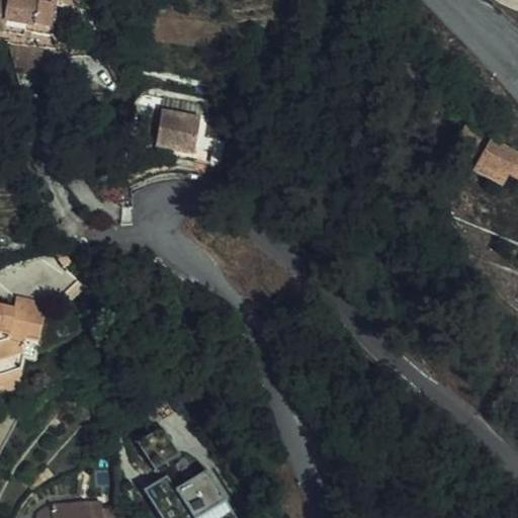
[(57,1),(49,0),(0,0),(0,26),(19,30),(21,25),(51,32),(57,1)]
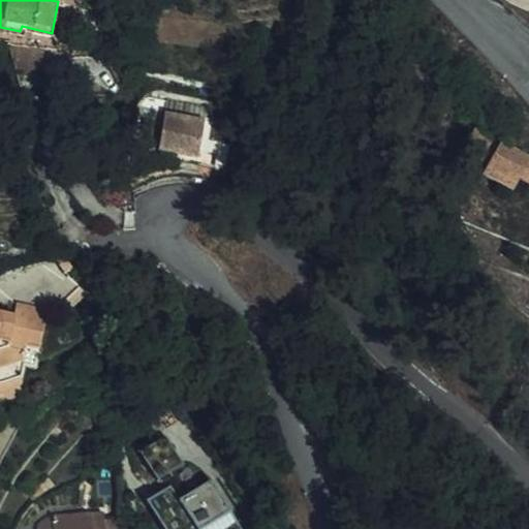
[(156,131),(154,145),(153,152),(192,157),(196,118),(150,112),(148,130),(156,131)]
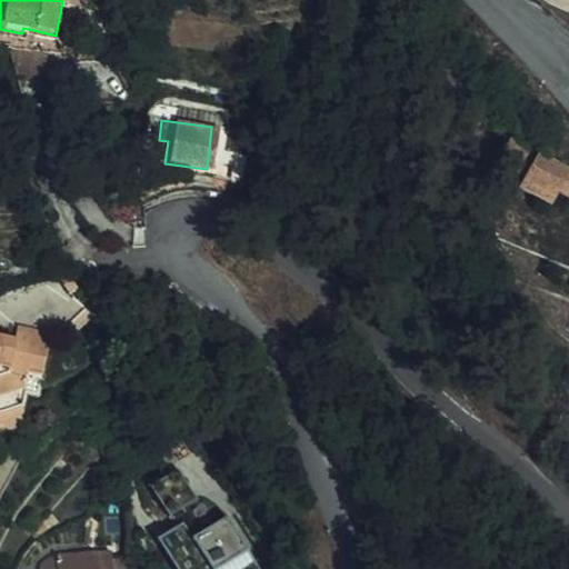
[(157,155),(166,156),(168,141),(159,140),(157,155)]
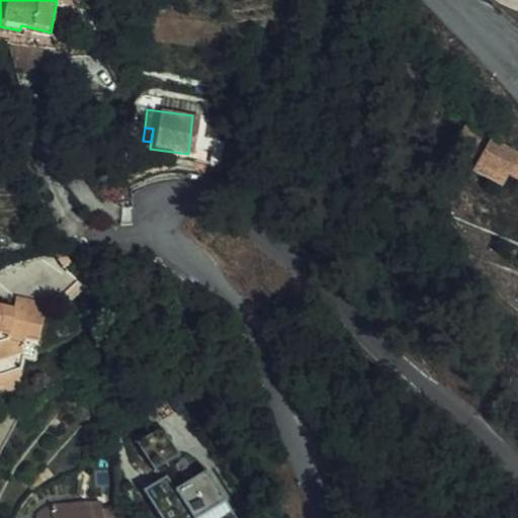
[(517,184),(517,155),(473,131),(464,145),(455,161),(513,194),(517,184)]
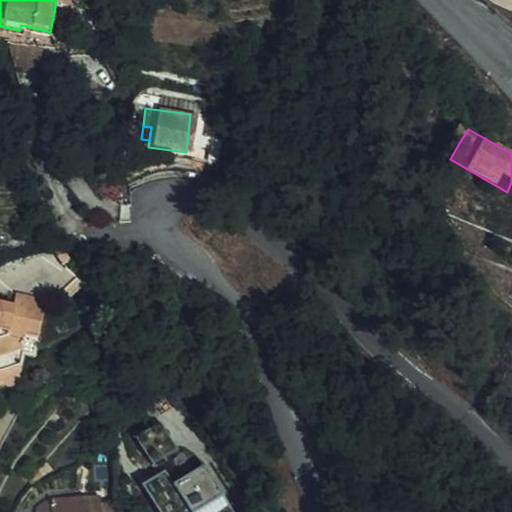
[(21,282),(32,272),(26,265),(14,275),(21,282)]
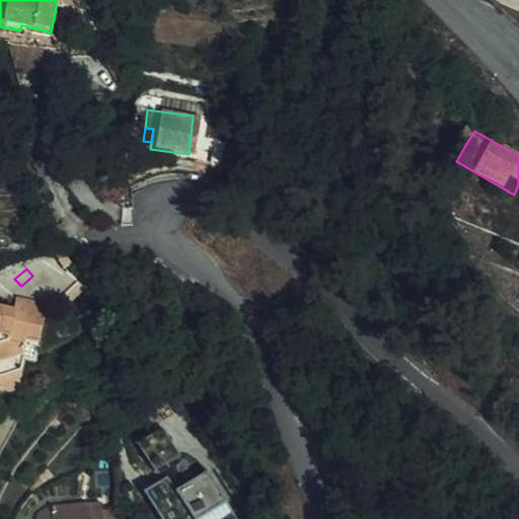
[(0,313),(5,308),(26,297),(0,287),(0,313)]
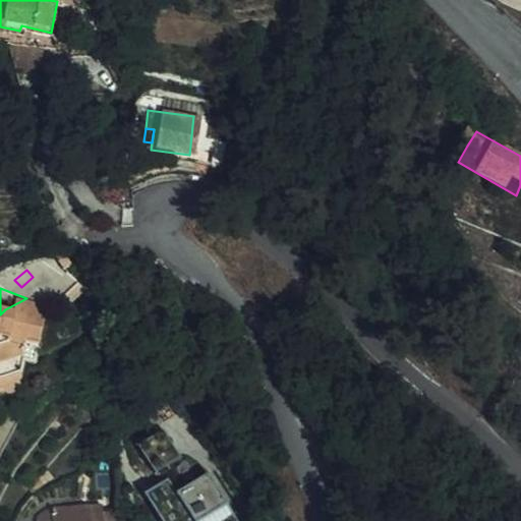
[(0,314),(0,343),(4,344),(22,348),(24,342),(39,345),(48,306),(26,298),(5,309),(0,314)]
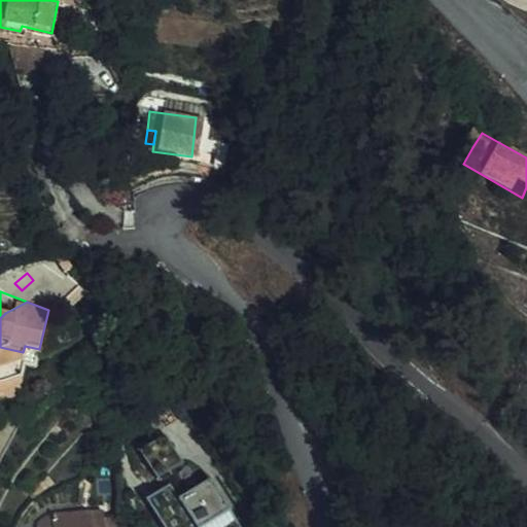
[(0,384),(22,378),(24,365),(35,369),(39,349),(25,346),(23,352),(4,348),(0,347),(0,384)]
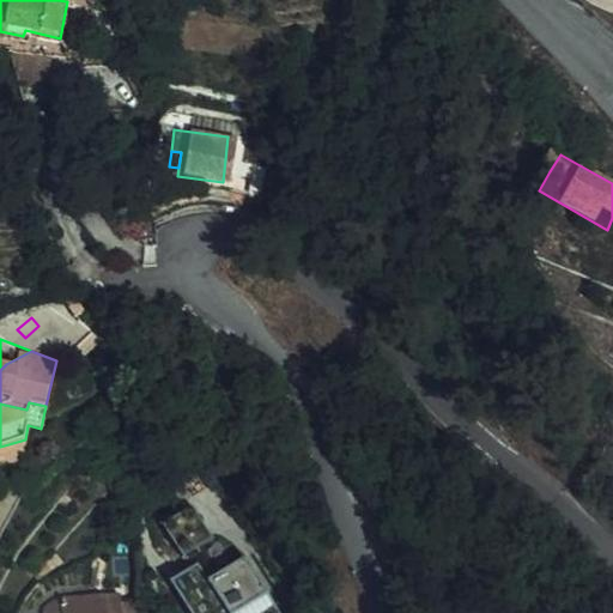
[(176,507),(146,527),(167,558),(196,539),(176,507)]
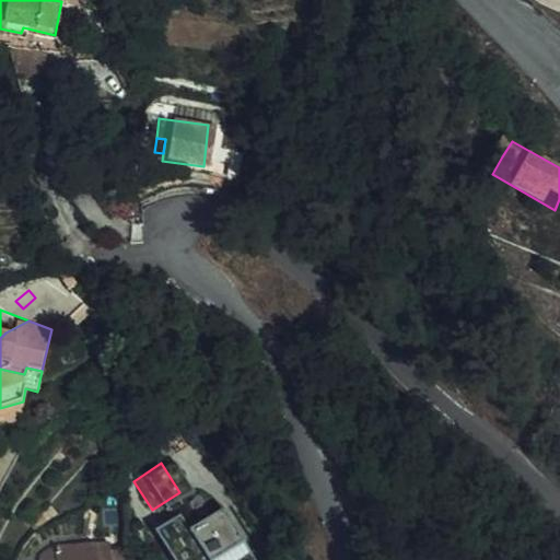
[(165,516),(141,531),(160,559),(236,559),(212,520),(179,539),(165,516)]
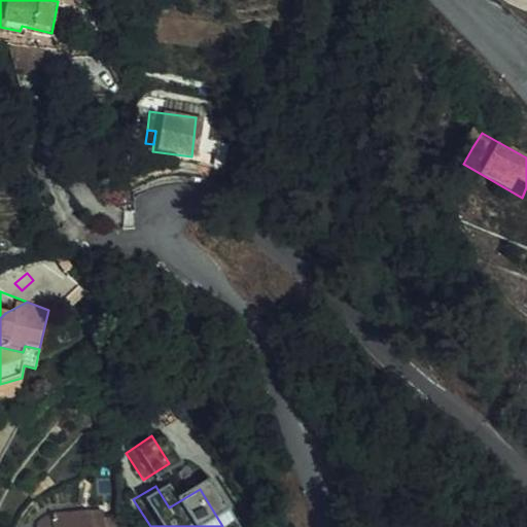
[(106,526),(106,519),(106,510),(55,513),(56,525),(41,526),(40,526),(106,526)]
